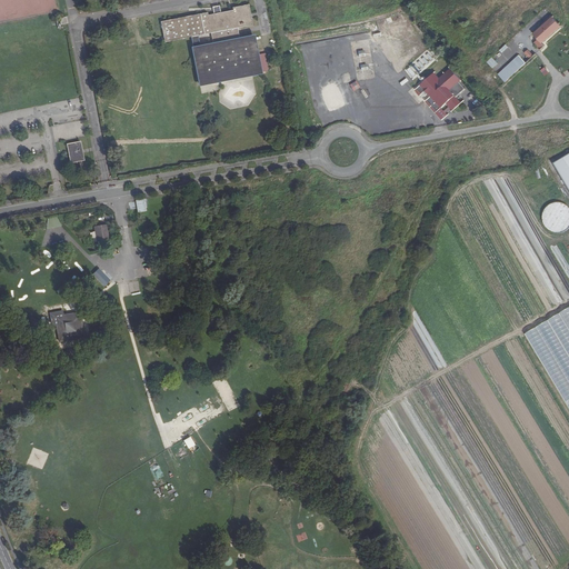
[(221,12),(215,13),(215,15),(208,16),(208,13),(161,22),(165,42),(192,38),(201,85),(268,71),(265,53),(257,56),(253,38),(240,40),(238,28),(252,26),(249,5),(233,8),(233,11),(221,13),(221,12)]
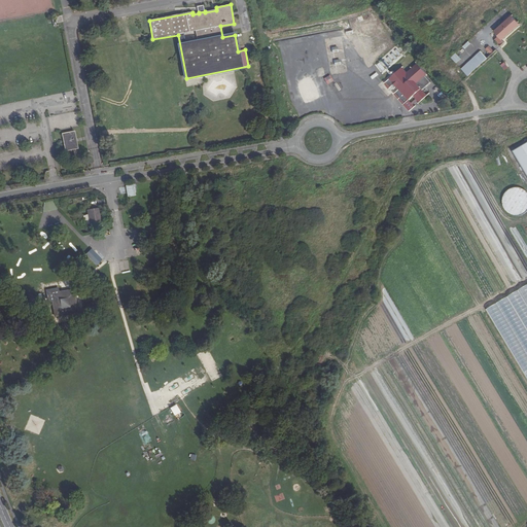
[(519,23),(512,16),(494,32),(499,38),(495,41),(500,47),(505,43),(503,40),(520,25),(519,23)]
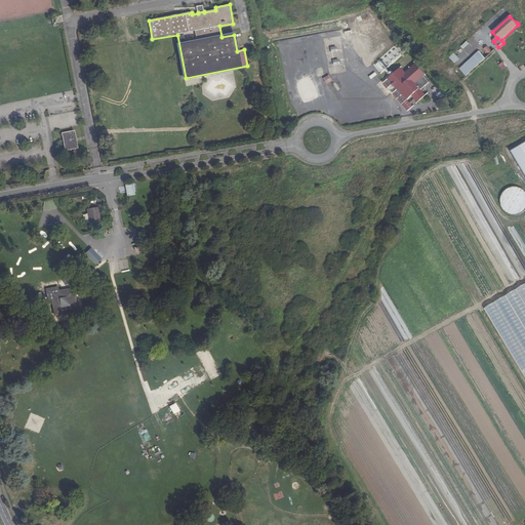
[(390,50),(391,53),(386,55),(388,62),(401,57),(397,47),(390,50)]
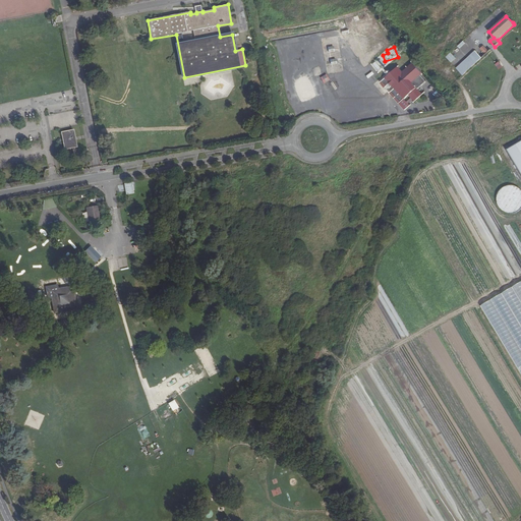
[(446,58),(462,75),(481,58),(474,51),(468,57),(458,48),(446,58)]
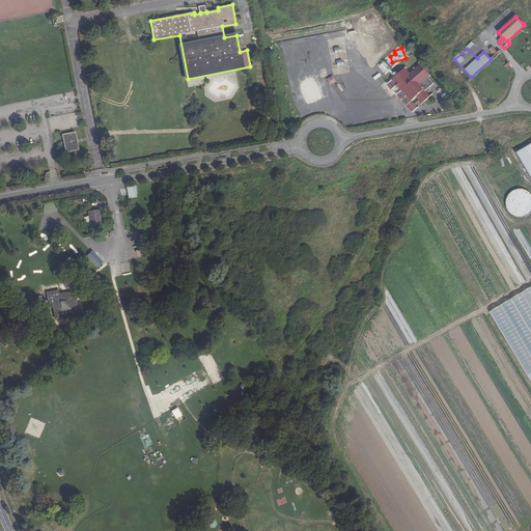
[(386,73),(389,70),(383,62),(379,65),(386,73)]
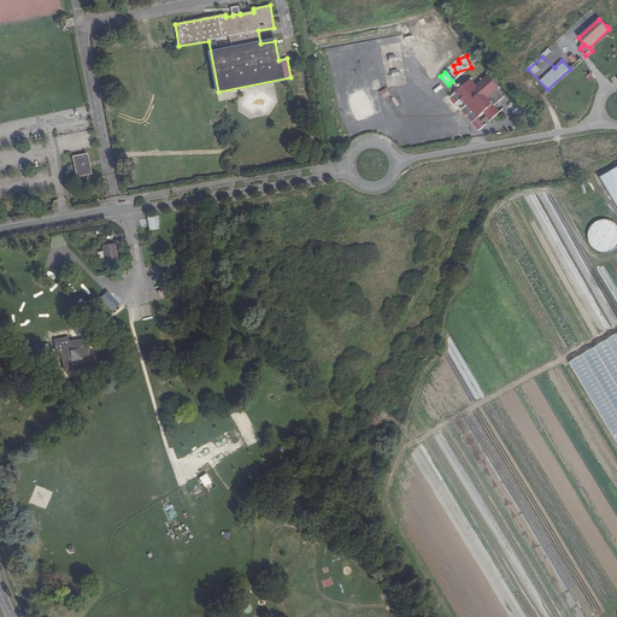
[(475,82),(453,100),(459,106),(464,103),(469,109),(464,112),(476,124),(487,115),(494,123),(504,115),(498,107),(507,99),(500,92),(503,89),(492,78),(481,88),(475,82)]
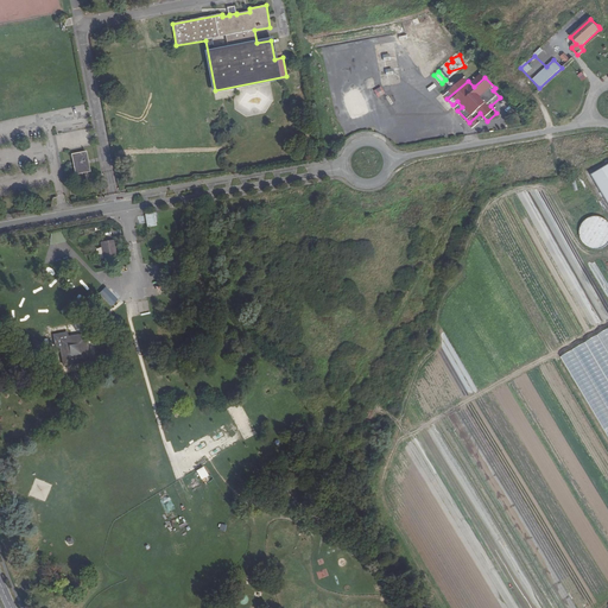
[(381,87),(374,90),(378,97),(385,94),(381,87)]
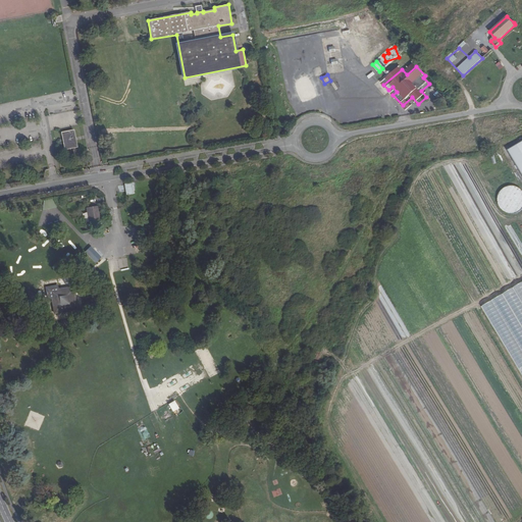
[(74,131),(61,133),(64,150),(77,148),(74,131)]
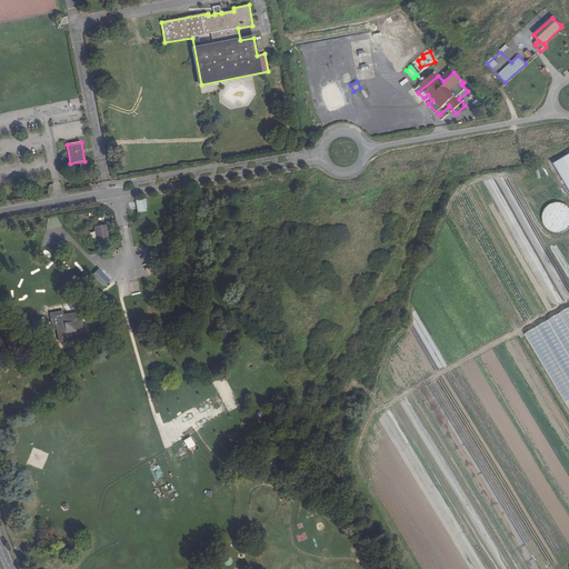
[(568,155),(555,163),(558,169),(568,187),(568,155)]
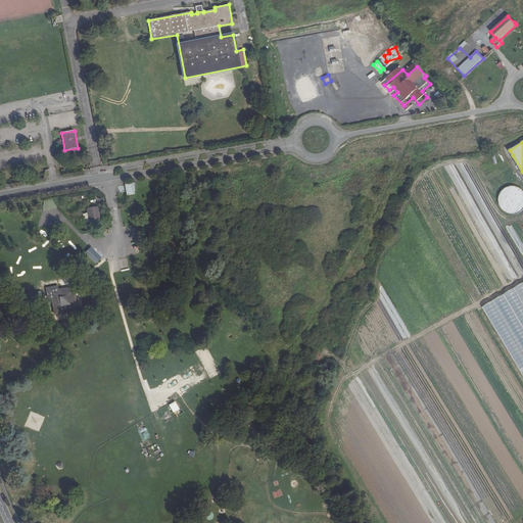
[(134,183),(126,183),(126,195),(135,194),(134,183)]
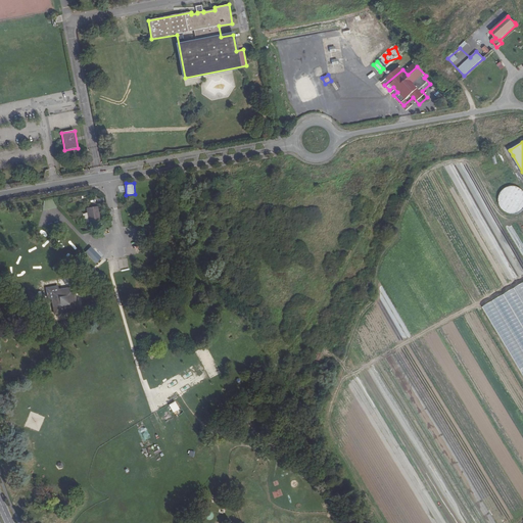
[(522,208),(522,192),(519,184),(496,194),(506,217),(522,208)]
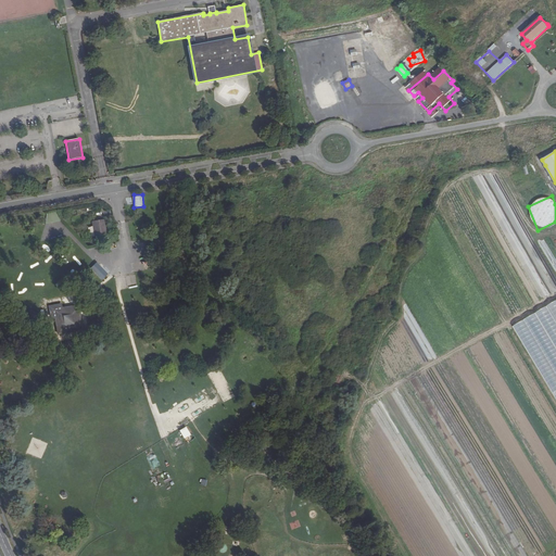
[(57,212),(47,214),(46,224),(61,220),(57,212)]
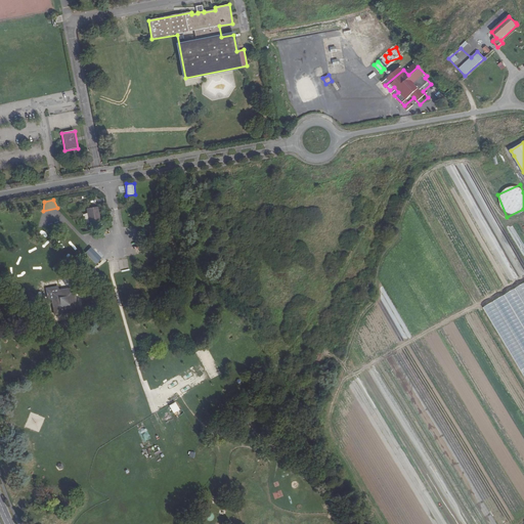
[(98,207),(87,209),(89,223),(100,221),(98,207)]
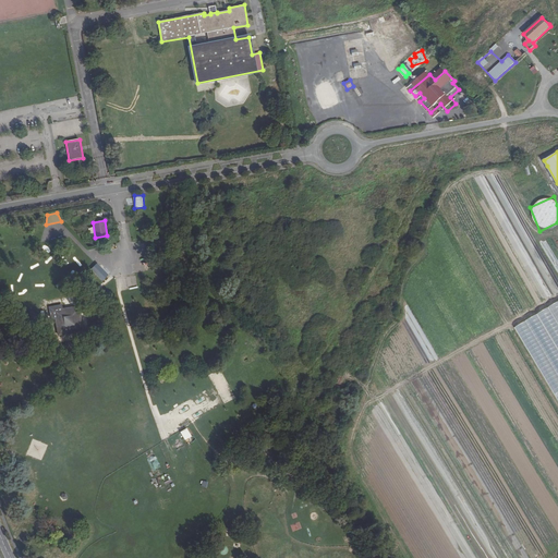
[(97,263),(91,268),(101,280),(108,275),(97,263)]
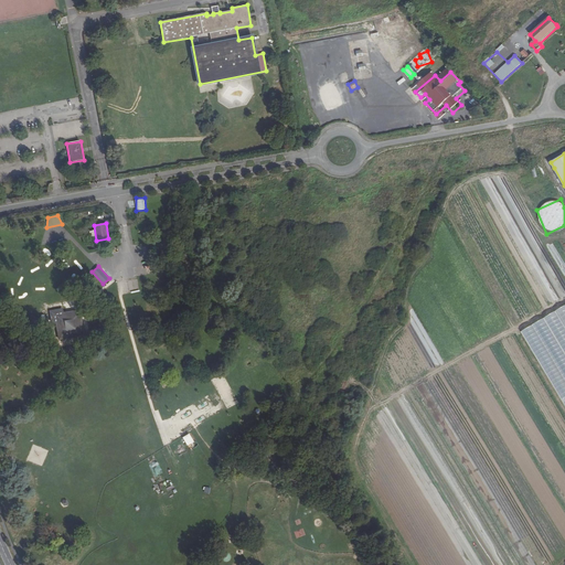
[(564,305),(520,332),(564,405),(564,305)]
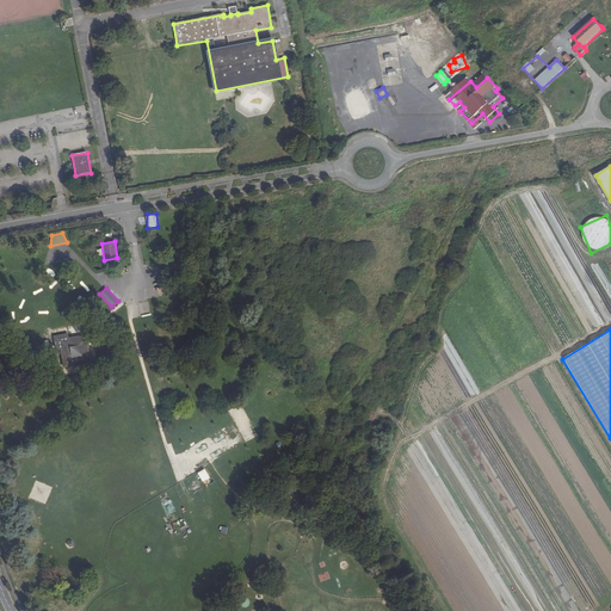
[(56,350),(60,350),(69,347),(68,338),(67,334),(54,337),(56,350)]
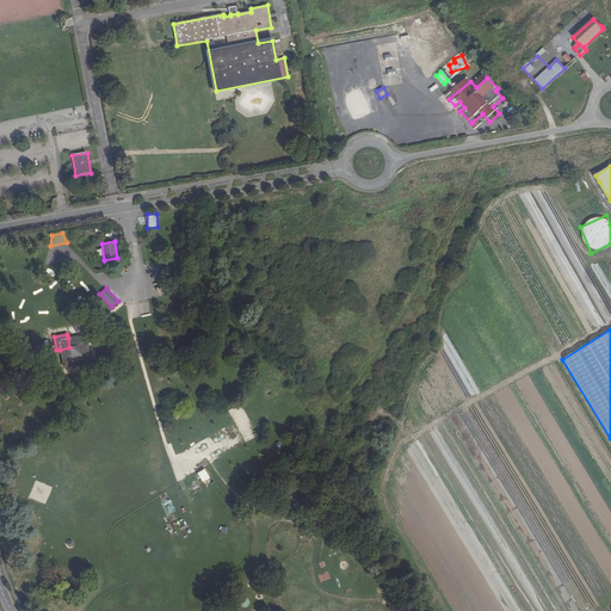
[(86,334),(68,338),(69,347),(60,350),(62,368),(91,363),(86,334)]
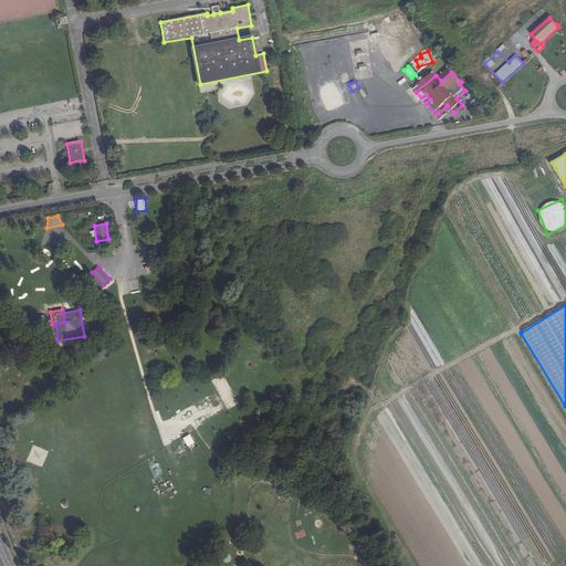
[(189,435),(182,438),(188,447),(195,442),(189,435)]
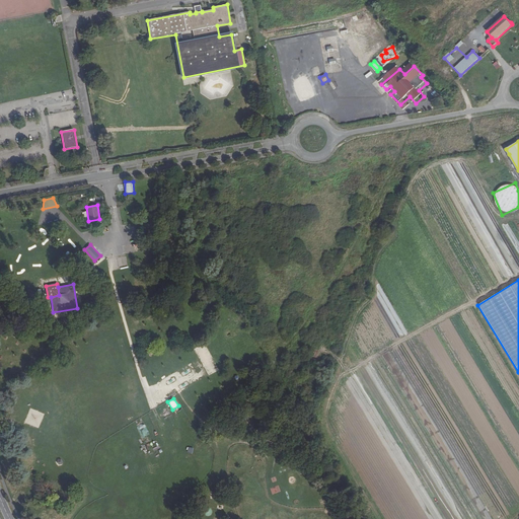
[(147,428),(138,432),(143,442),(151,438),(147,428)]
